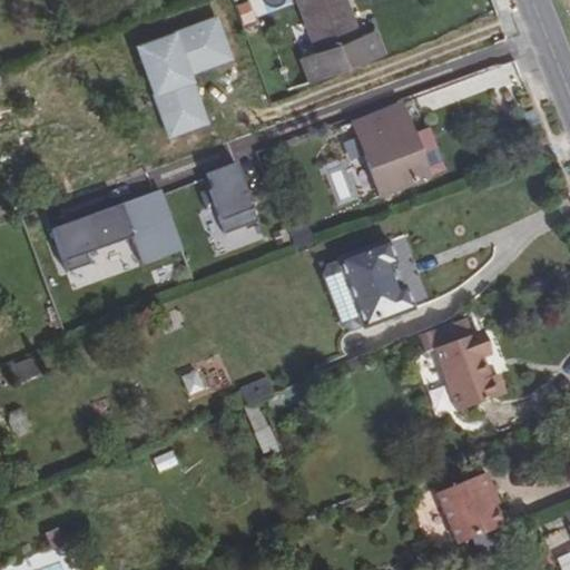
[(295,0),(315,51),(300,57),(310,82),(384,56),(375,29),(359,36),(345,0),(295,0)]
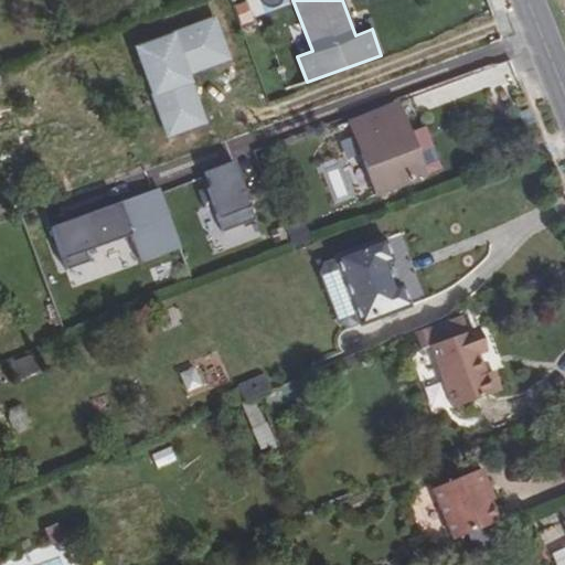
[(226,59),(212,18),(134,46),(166,135),(202,121),(184,73),(226,59)]
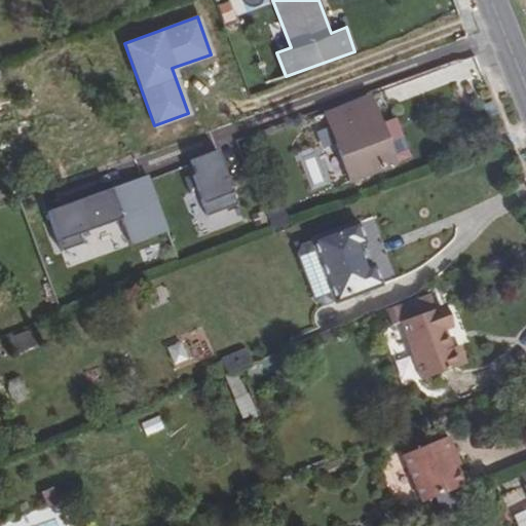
[(350,183),(396,165),(369,98),(325,114),(350,183)]
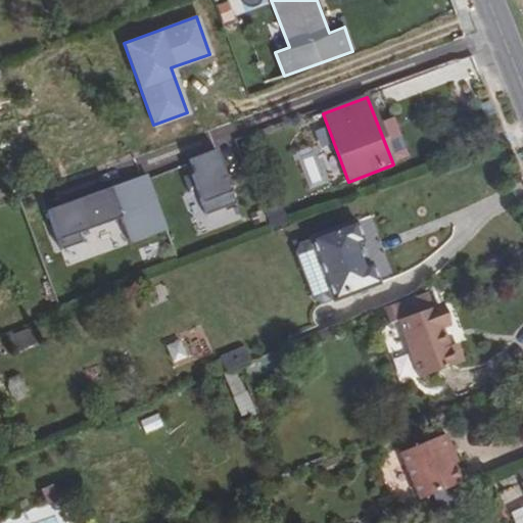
[(194,140),(158,151),(163,169),(199,157),(194,140)]
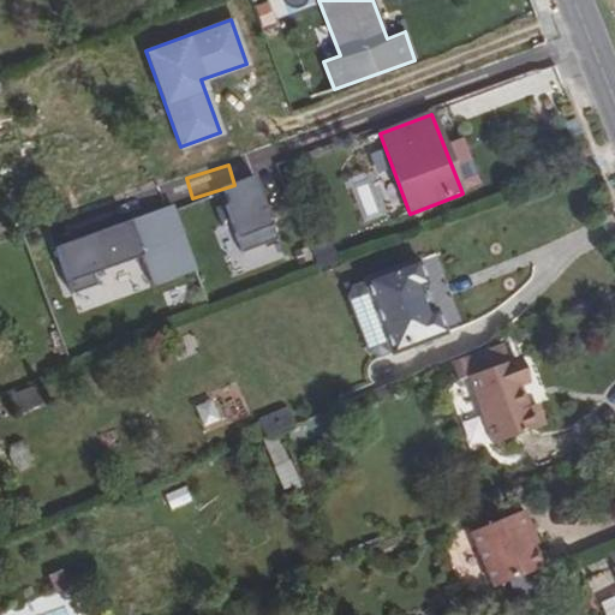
[(242,255),(278,240),(254,178),(221,190),(227,206),(224,207),(242,255)]
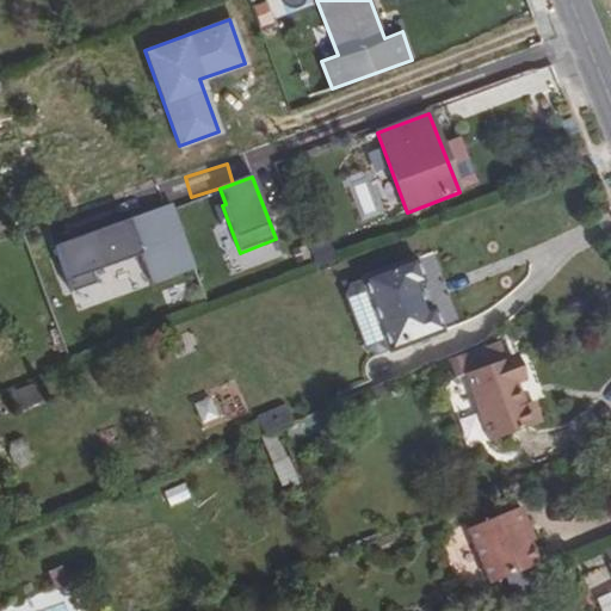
[(136,244),(179,228),(171,205),(129,221),(136,244)]
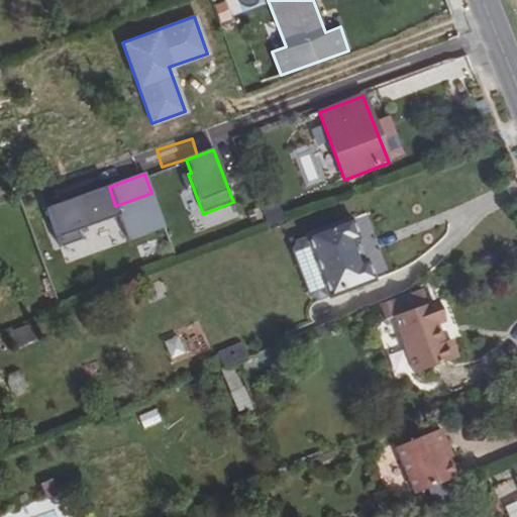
[(115,206),(109,187),(46,209),(61,248),(82,240),(79,231),(119,217),(128,241),(165,228),(151,193),(115,206)]
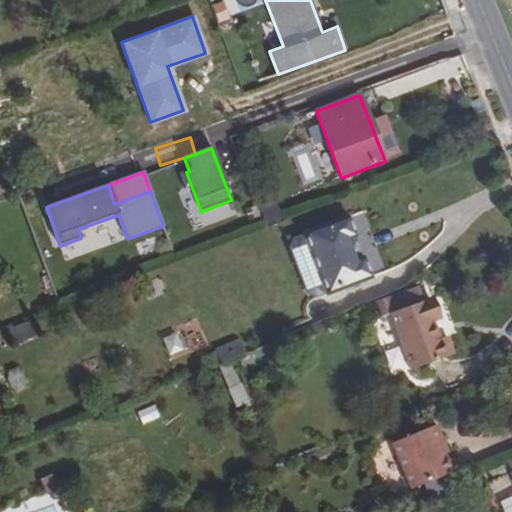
[(323,285),(327,296),(371,279),(363,259),(358,261),(350,240),(355,238),(347,217),(303,234),(307,245),(295,250),(310,289),(323,285)]
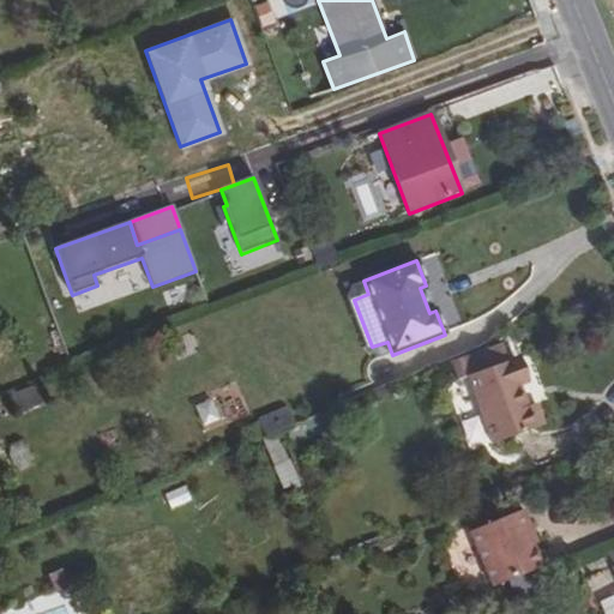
[(518,387),(522,386),(512,360),(467,377),(492,446),(543,427),(536,404),(525,409),(518,387)]
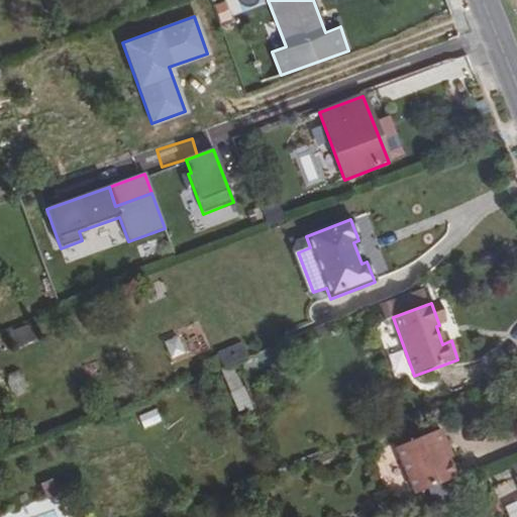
[(8,333),(17,349),(31,341),(23,325),(8,333)]
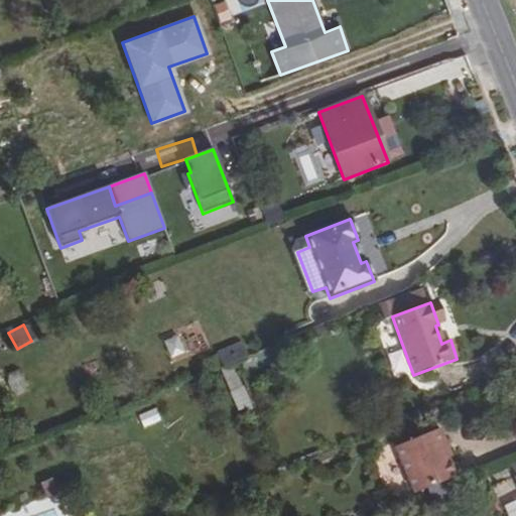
[(167,358),(183,354),(178,336),(162,340),(167,358)]
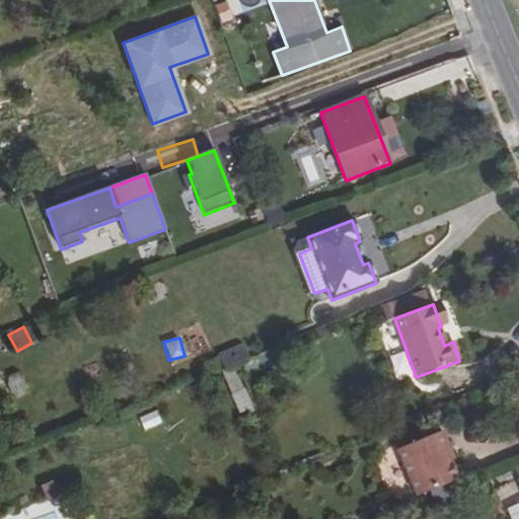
[(218,352),(222,369),(237,365),(233,348),(218,352)]
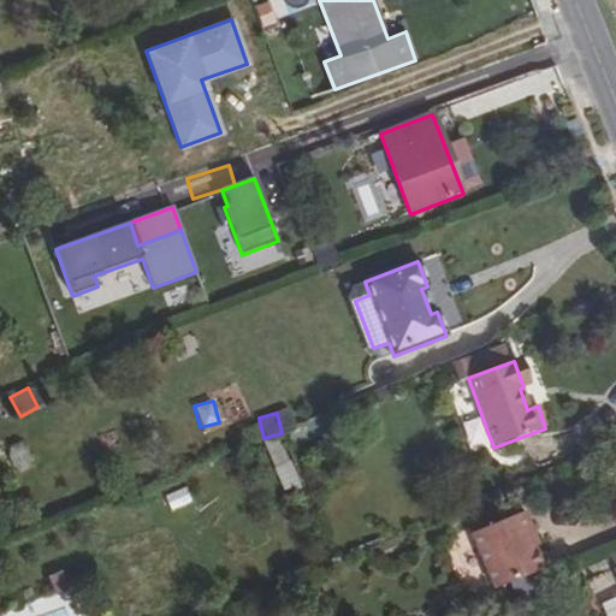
[(274,468),(288,462),(278,437),(264,443),(274,468)]
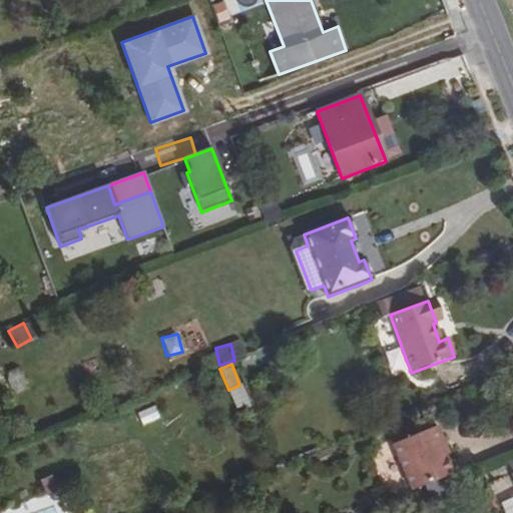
[(444,443),(437,427),(393,445),(412,491),(452,474),(445,456),(440,444),(444,443)]
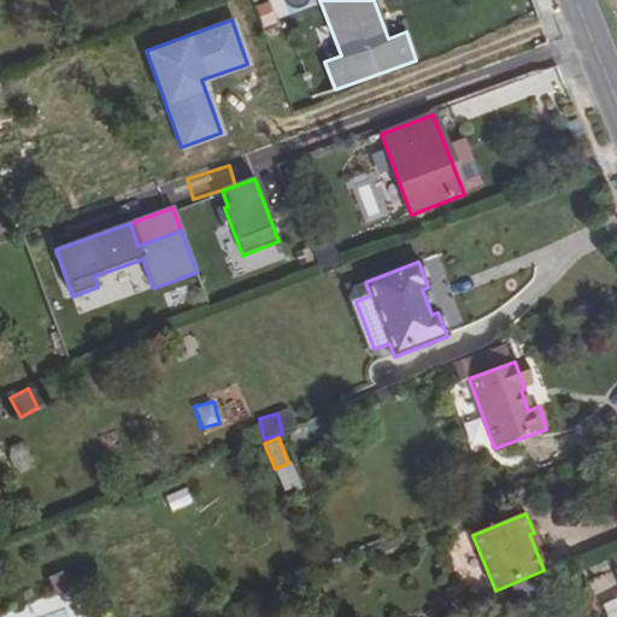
[(534,533),(529,534),(535,548),(539,546),(534,533)]
